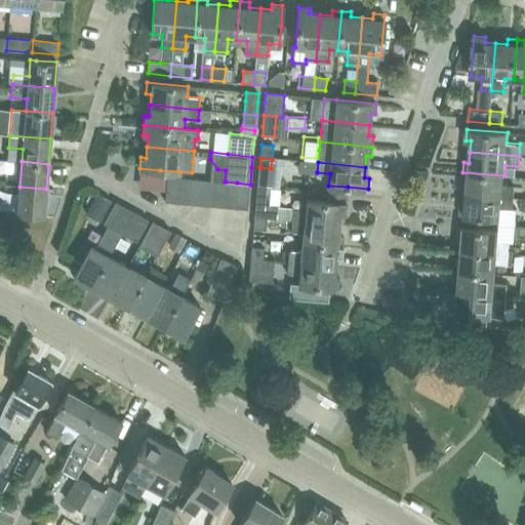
[(503,185),(505,175),(462,172),(462,183),(468,183),(467,194),(515,198),(516,186),(503,185)]
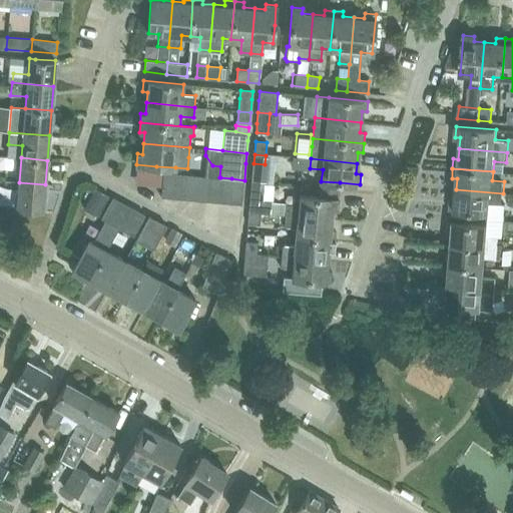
[(161,196),(173,197),(175,173),(163,172),(161,196)]
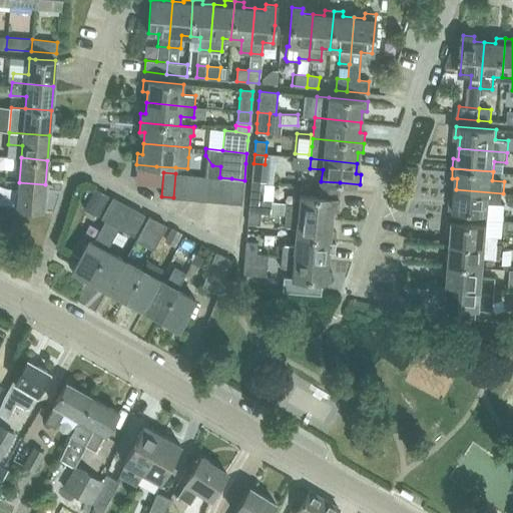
[(186,174),(175,173),(173,197),(184,198),(186,174)]
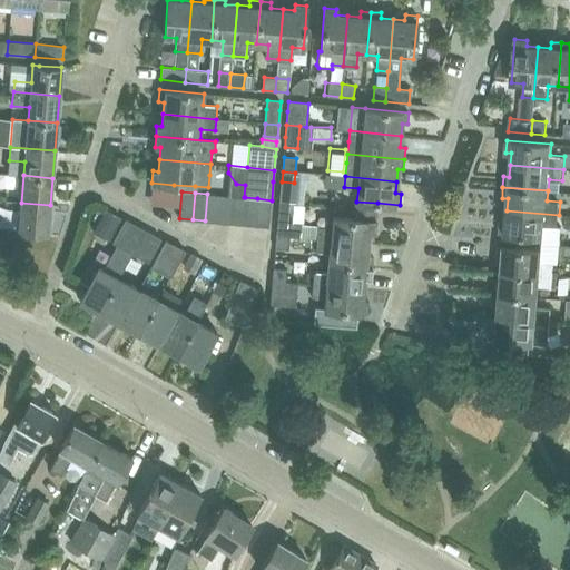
[(219,195),(207,194),(205,220),(217,222),(219,195)]
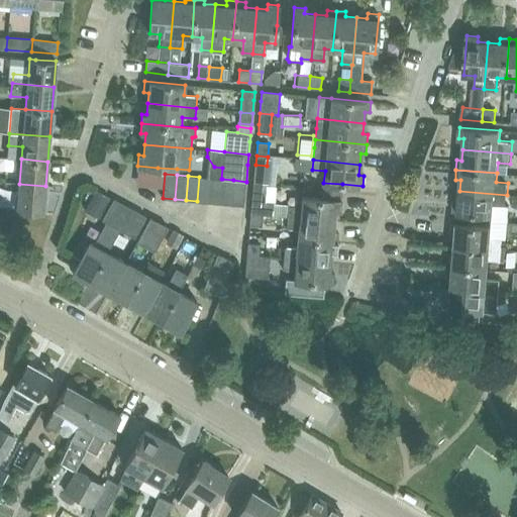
[(210,178),(199,177),(197,201),(208,202),(210,178)]
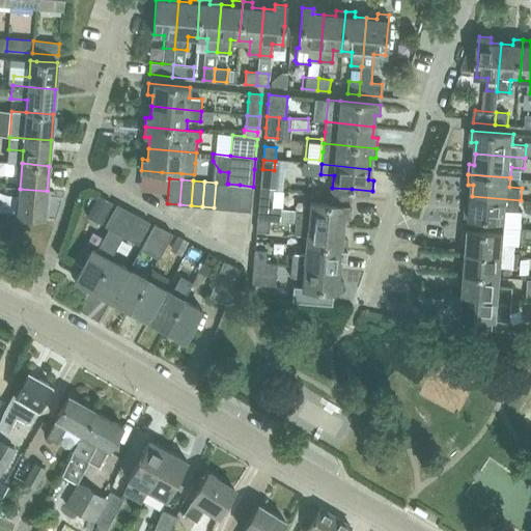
[(214,207),(226,208),(228,184),(227,184),(216,183),(214,207)]
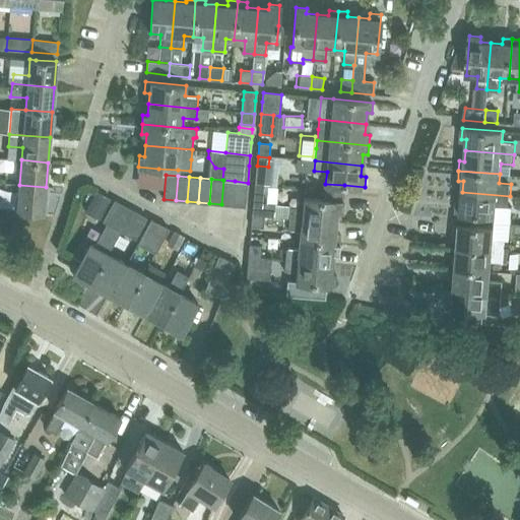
[(221,204),(233,205),(235,181),(223,180),(221,204)]
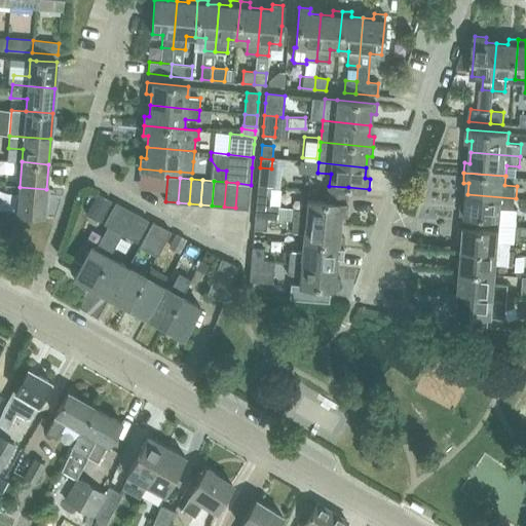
[(251,185),(237,183),(235,208),(249,209),(251,185)]
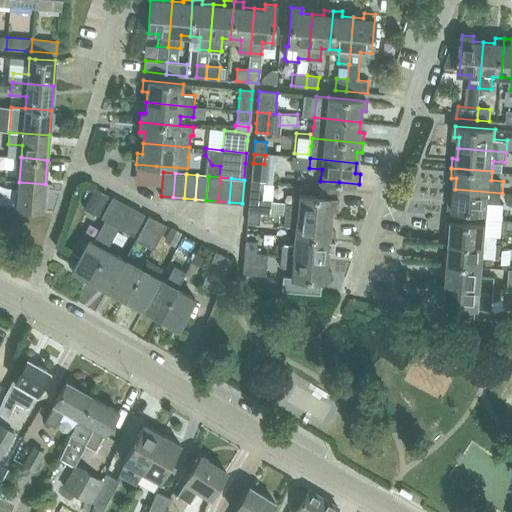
[(45,184),(19,182),(16,207),(42,210),(45,184)]
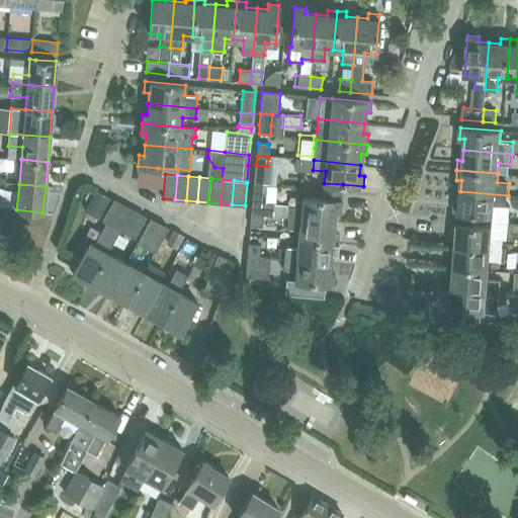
[(252,206),(251,213),(263,216),(273,216),(274,206),(274,204),(266,203),(267,184),(254,184),(253,202),(252,206)]
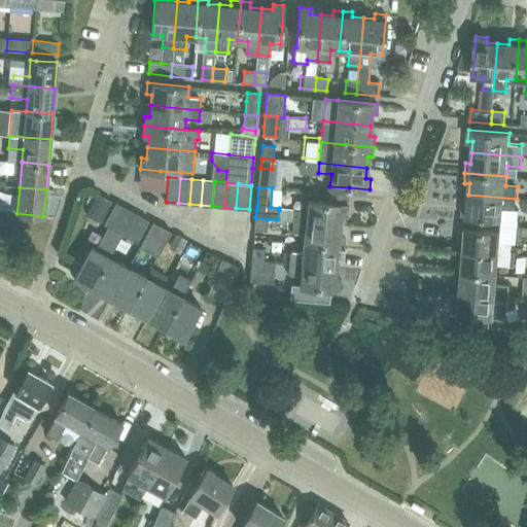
[(100,222),(111,201),(97,192),(85,214),(100,222)]
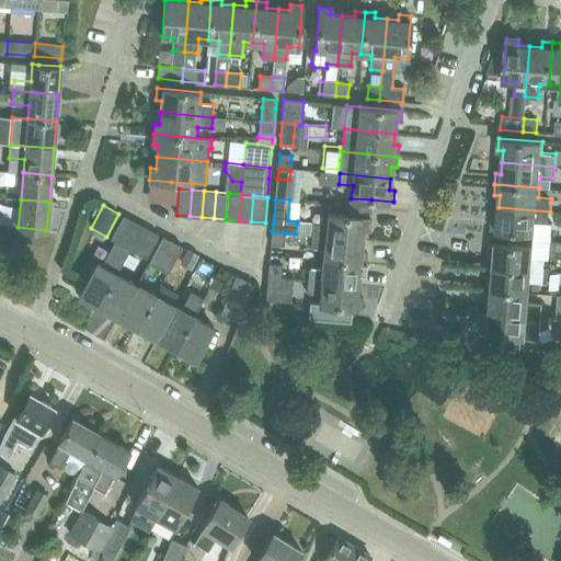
[(550,212),(499,207),(497,218),(492,218),(491,230),(535,233),(536,220),(549,221),(550,212)]
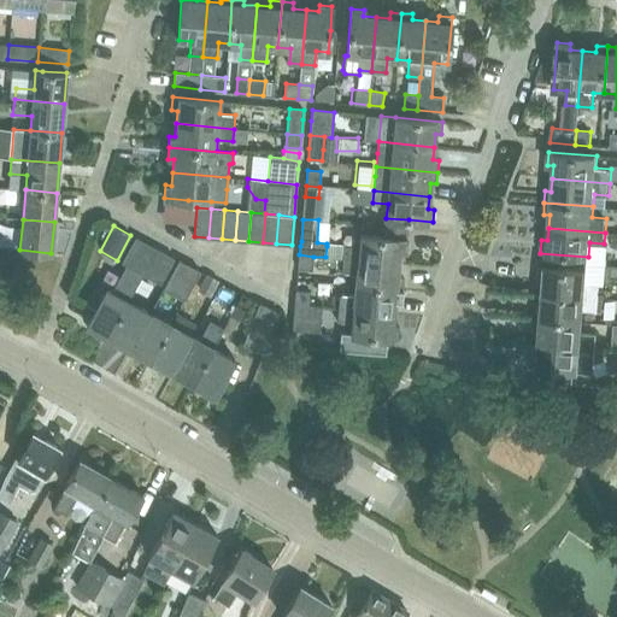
[(344,247),(342,258),(399,263),(400,251),(406,252),(407,239),(383,236),(360,234),(359,246),(345,244),(344,247)]
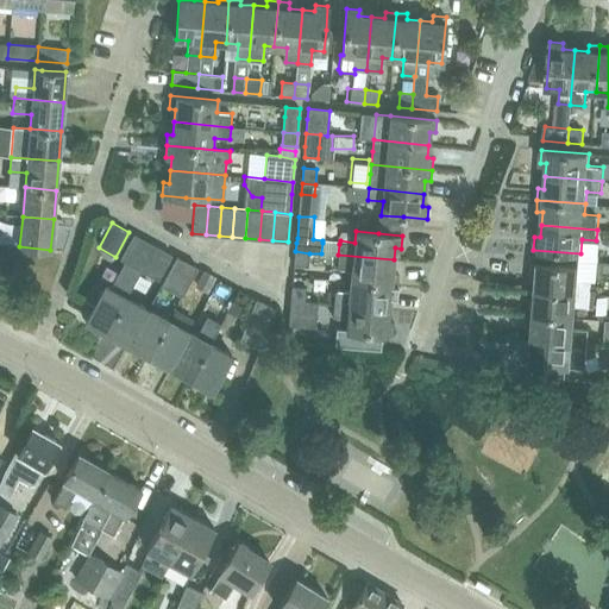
[(126,297),(133,284),(140,270),(155,245),(133,233),(120,259),(125,262),(111,288),(105,286),(86,321),(107,333),(126,297)]
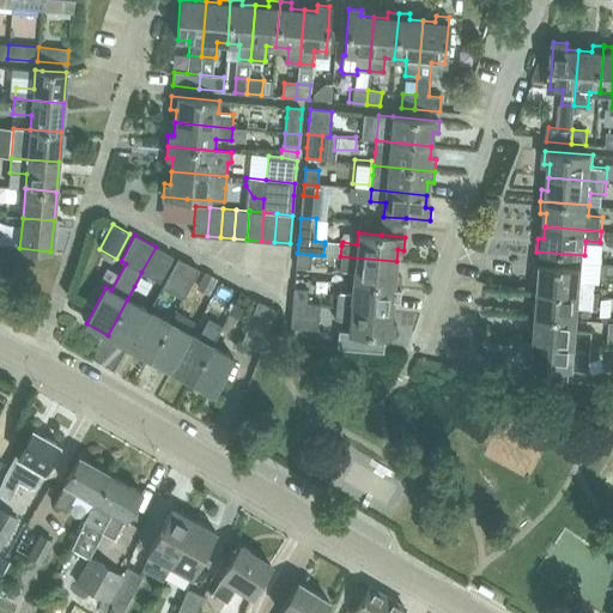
[(156,247),(141,272),(149,275),(159,281),(173,256),(156,247)]
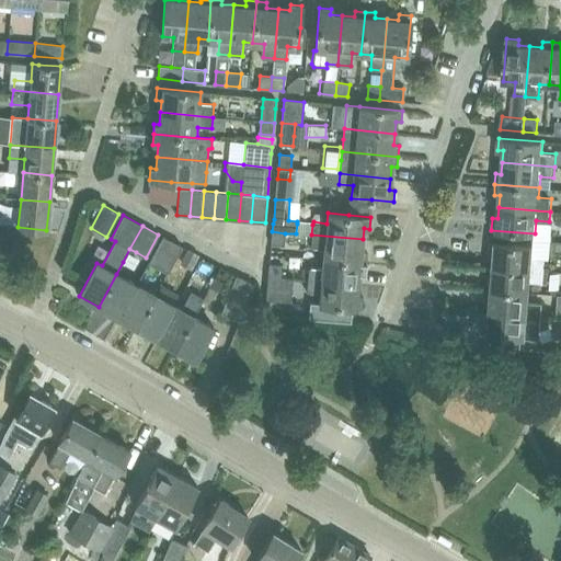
[(284,245),(285,233),(272,231),(271,244),(284,245)]
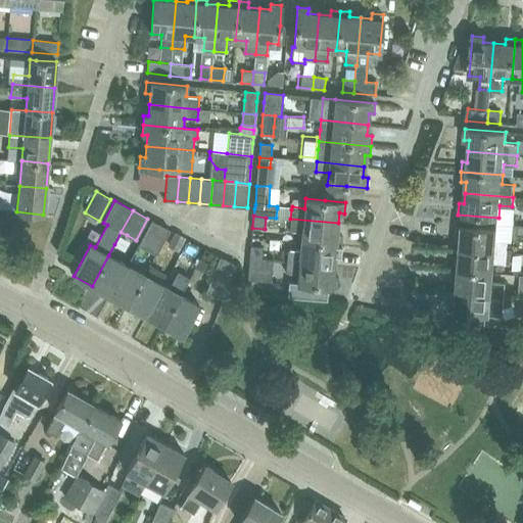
[(337,235),(338,223),(290,219),(290,230),(302,231),(301,241),(341,245),(342,235),(337,235)]
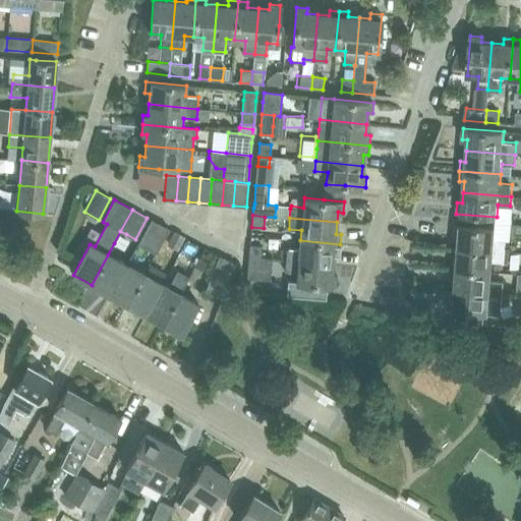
[(159,247),(164,238),(169,229),(151,219),(150,223),(137,243),(156,253),(159,247)]
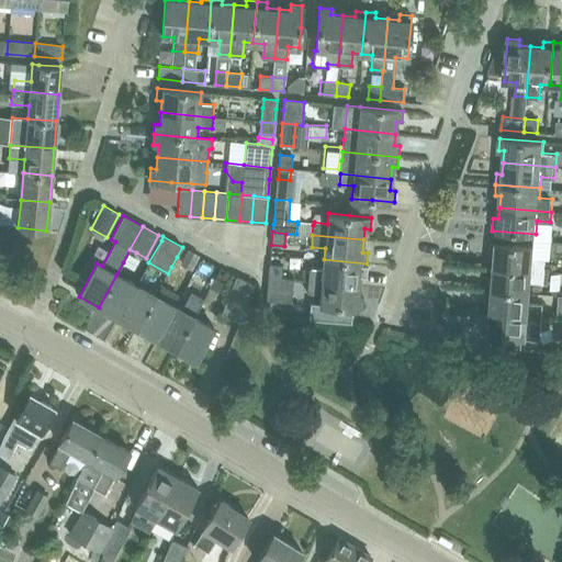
[(536,247),(513,245),(491,244),(490,255),(495,256),(494,267),(547,271),(547,259),(535,258),(536,247)]
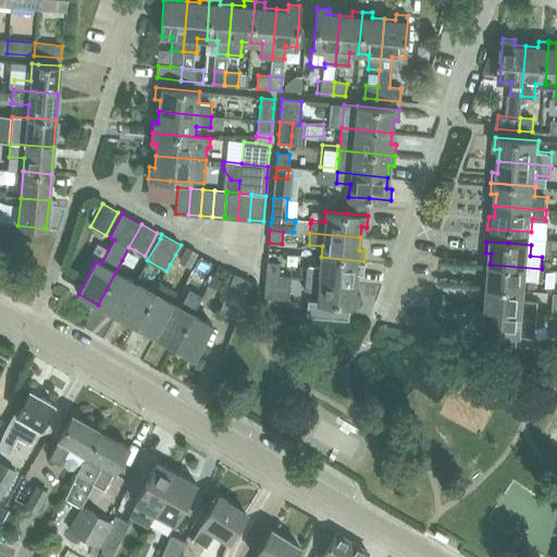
[(186,248),(180,259),(192,265),(193,264),(198,254),(186,248)]
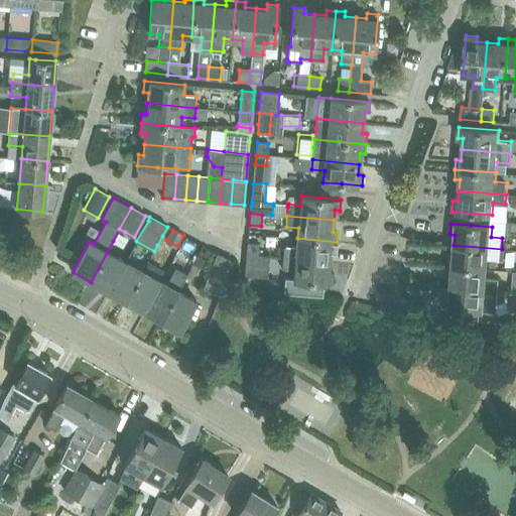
[(336,251),(337,242),(297,238),(296,246),(283,245),(282,257),(330,262),(331,251),(336,251)]
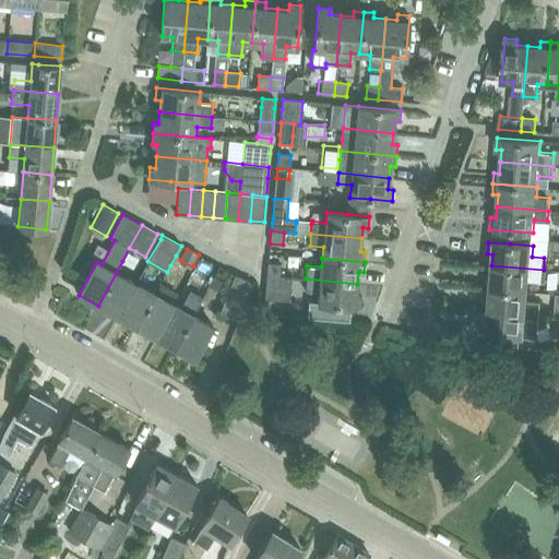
[(268,275),(281,276),(282,263),(269,262),(268,275)]
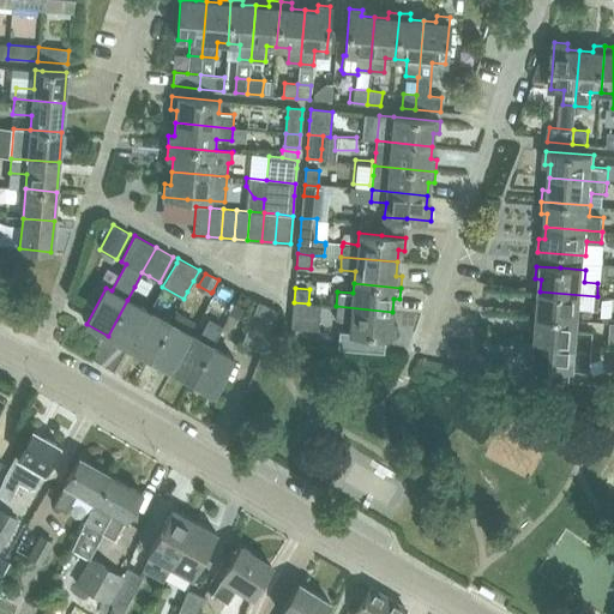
[(596,308),(597,296),(540,292),(539,305),(533,305),(531,315),(581,320),(582,307),(596,308)]
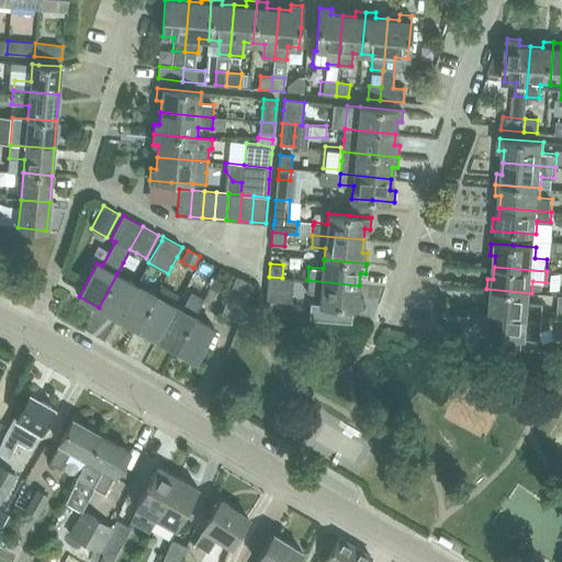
[(136,285),(116,274),(99,307),(117,318),(136,285)]
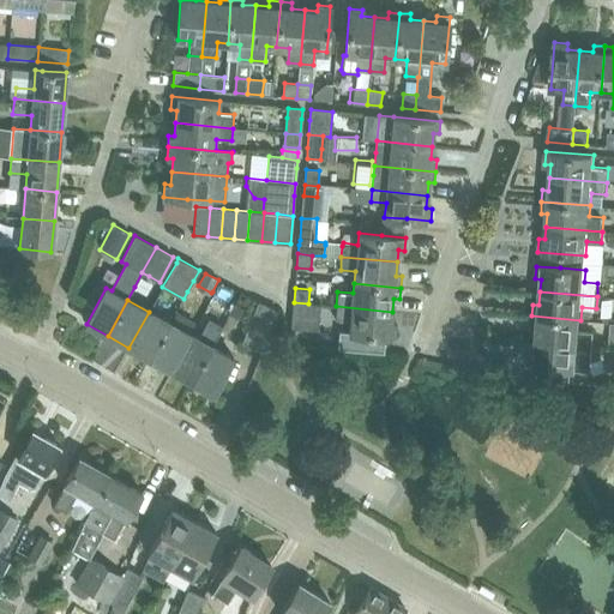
[(278,312),(258,302),(242,343),(263,351),(278,312)]
